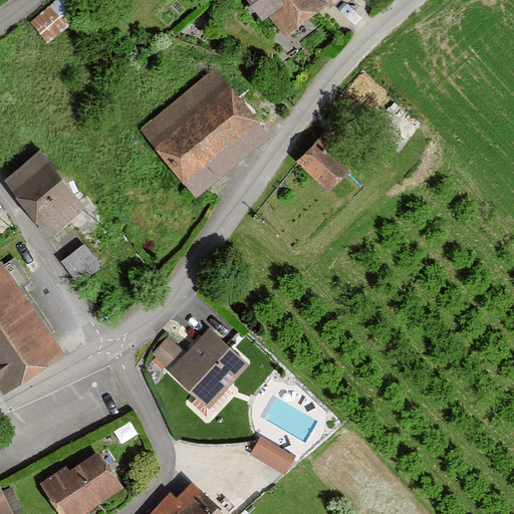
[(50,0),(31,13),(47,36),(87,9),(80,0),(50,0)]
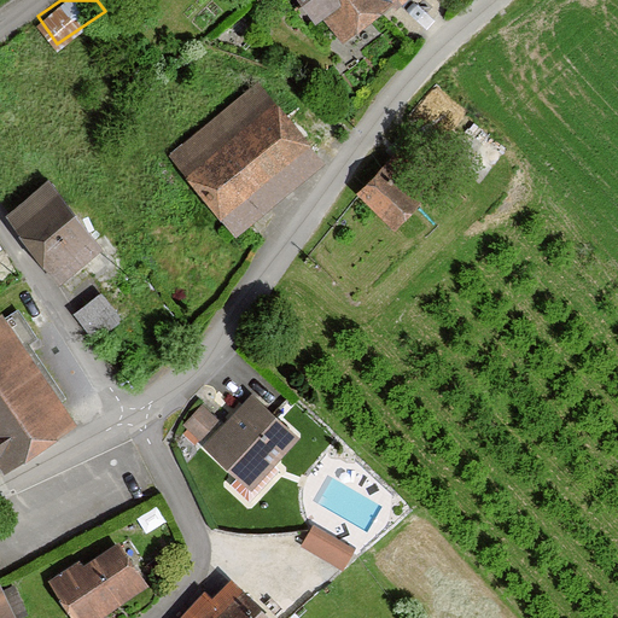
[(293,0),(310,22),(319,16),(338,42),(395,0),(293,0)]
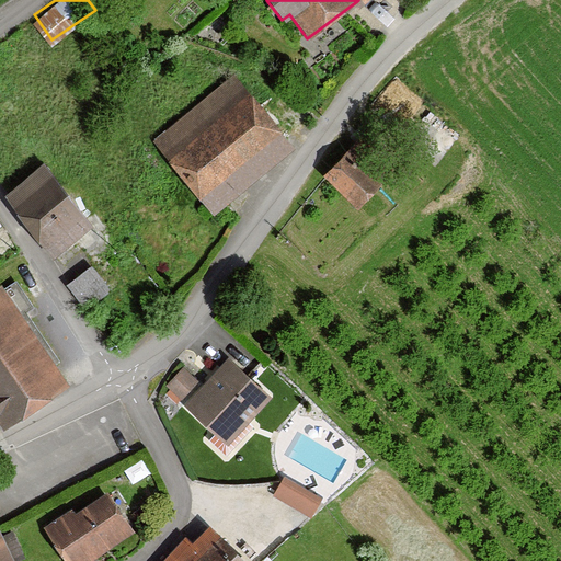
[(236,75),(150,139),(208,216),(294,151),(236,75)]
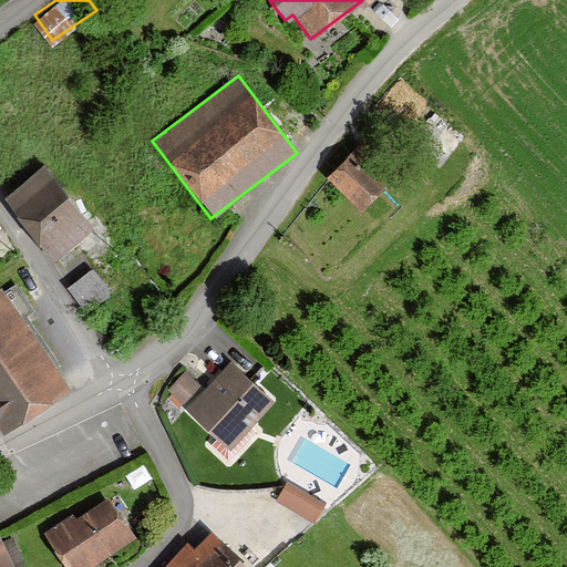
[(362,140),(323,179),(356,212),(395,171),(362,140)]
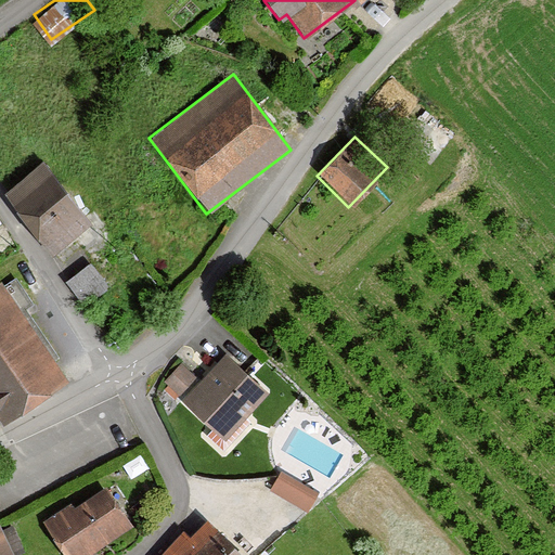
[(42,163),(0,196),(0,197),(49,259),(92,224),(42,163)]
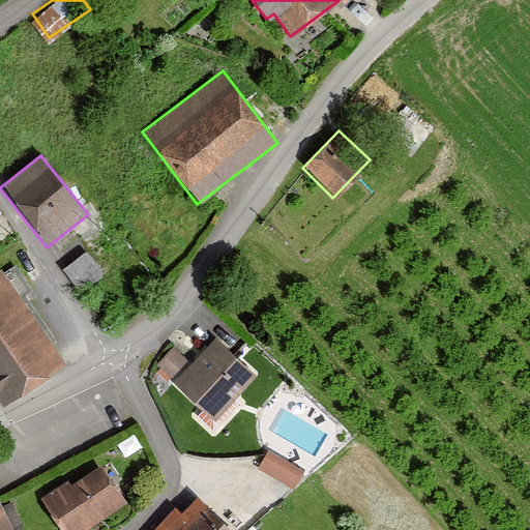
[(90,247),(66,263),(81,285),(105,269),(90,247)]
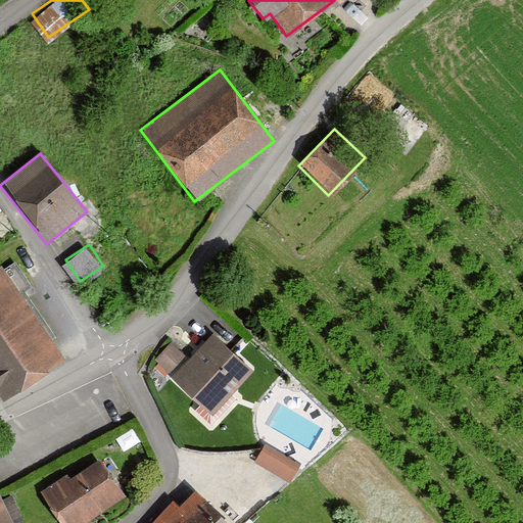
[(0,397),(58,355),(0,275),(0,397)]
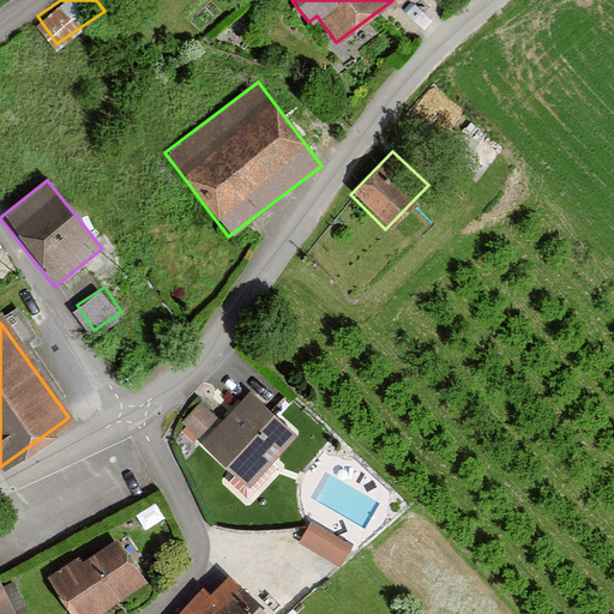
[(199,408),(181,427),(247,489),(295,439),(246,392),(216,423),(199,408)]
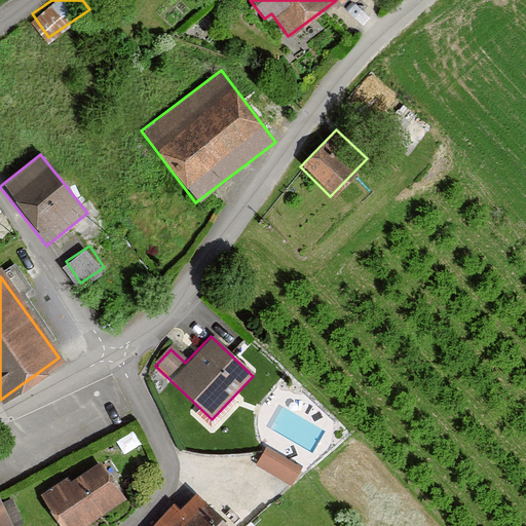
[(269,441),(259,459),(296,480),(306,461),(269,441)]
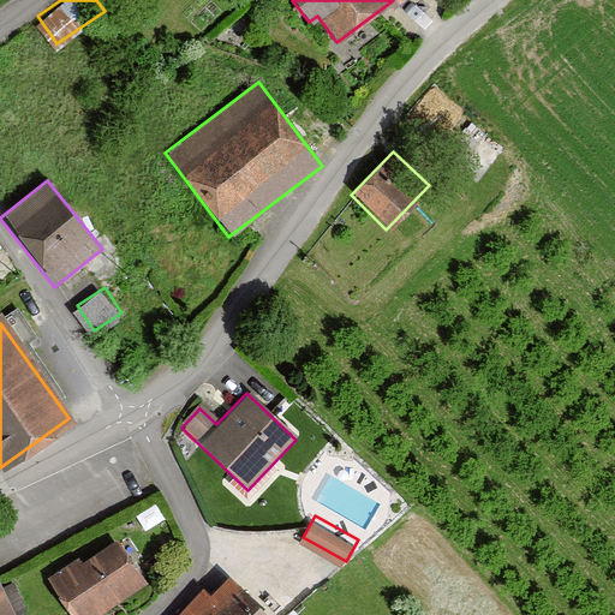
[(107,542),(47,589),(67,614),(105,614),(143,585),(107,542)]
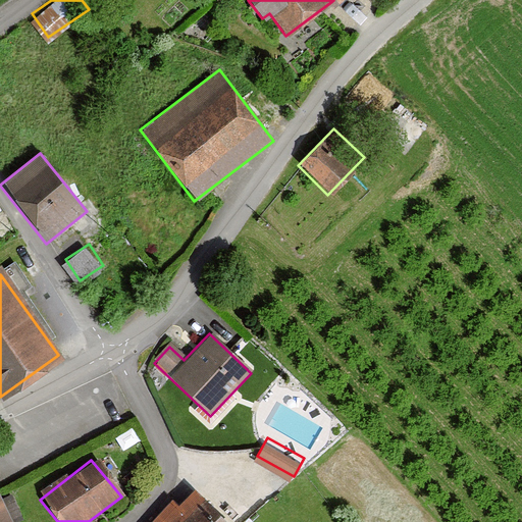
[(0,521),(16,521),(0,486),(0,521)]
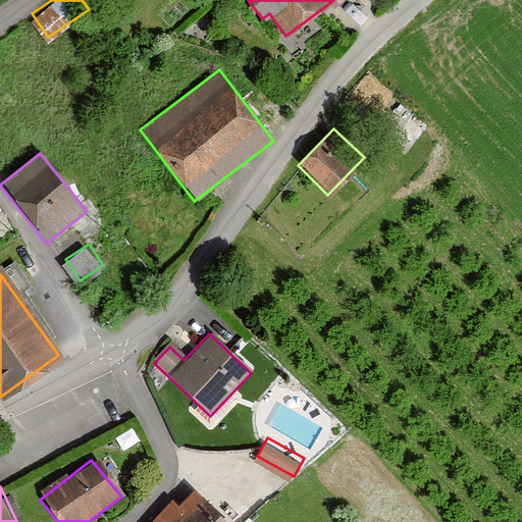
[(221,521),(189,491),(160,521),(221,521)]
